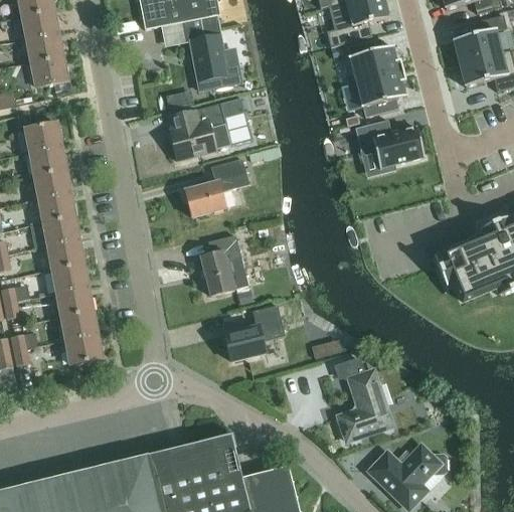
[(17,0),(21,19),(53,13),(51,0),(17,0)]
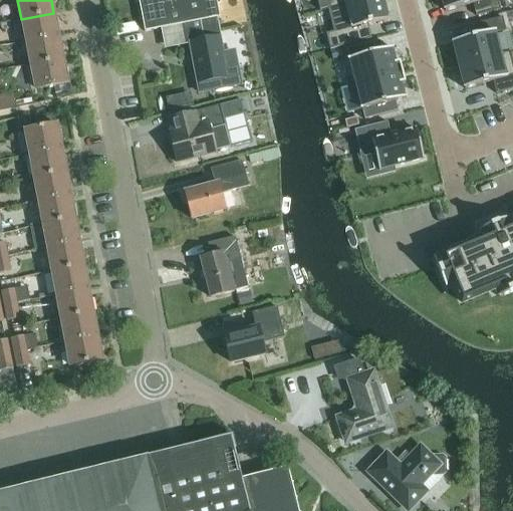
[(138,0),(144,29),(181,22),(183,29),(214,23),(213,16),(219,14),(217,1),(219,0),(138,0)]
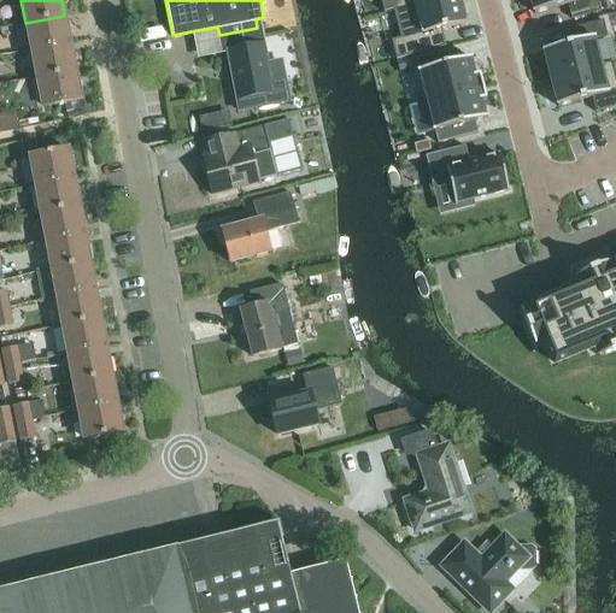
[(465,19),(459,0),(417,0),(399,5),(393,6),(400,34),(389,37),(396,57),(438,46),(433,28),(440,27),(465,19)]
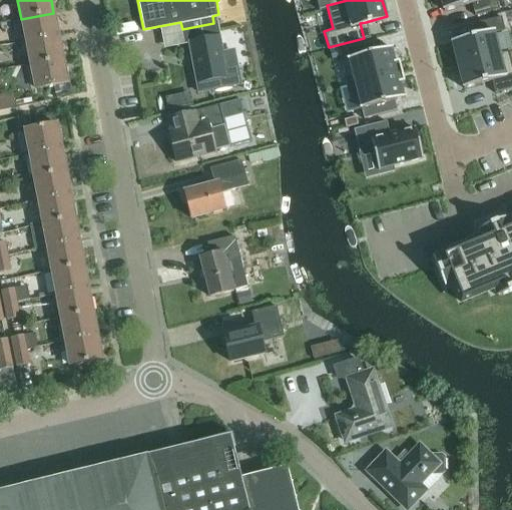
[(440,0),(443,8),(471,1),(474,13),(498,7),(496,0),(440,0)]
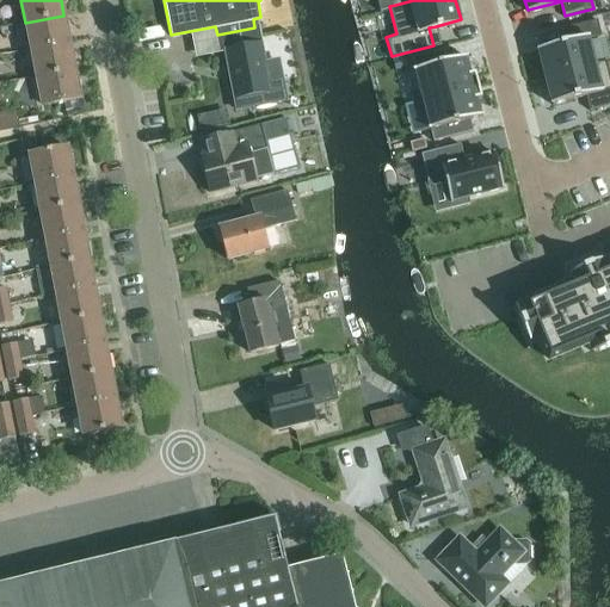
[(30,48),(68,41),(63,16),(25,23),(30,48)]
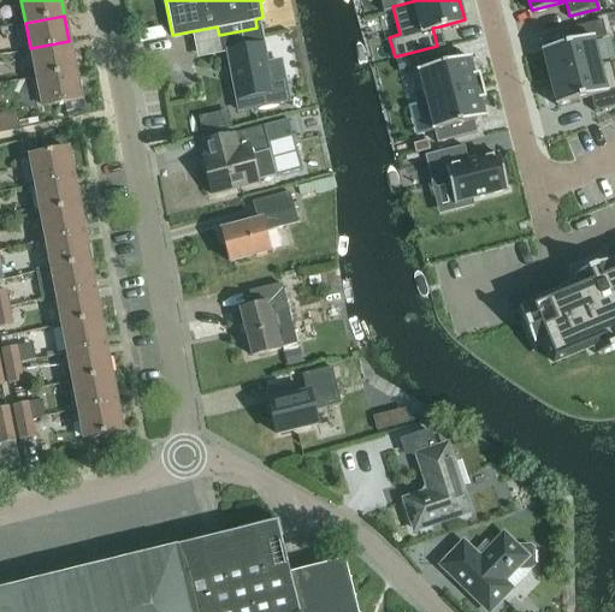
[(574,39),(542,47),(549,75),(598,63),(598,61),(592,36),(604,34),(601,17),(572,25),(574,39)]
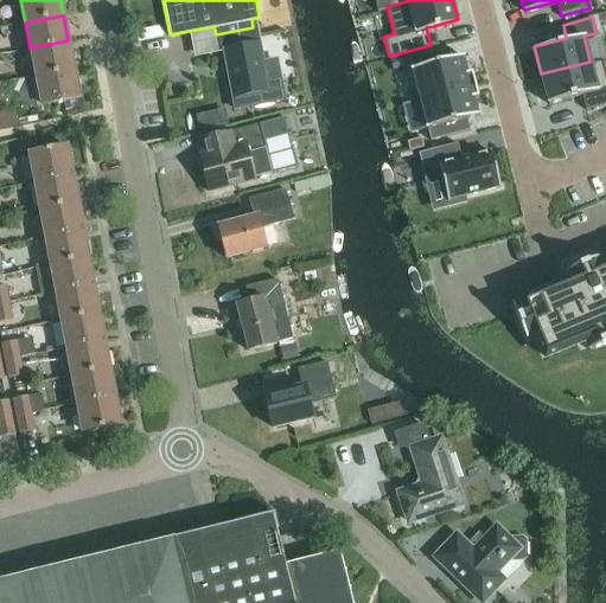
[(256,42),(253,27),(216,34),(218,50),(223,49),(233,95),(236,110),(285,101),(279,76),(266,78),(259,42),(256,42)]
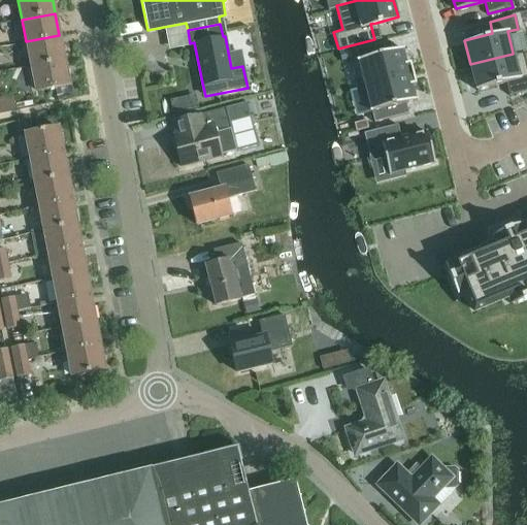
[(59,35),(26,41),(31,65),(64,59),(59,35)]
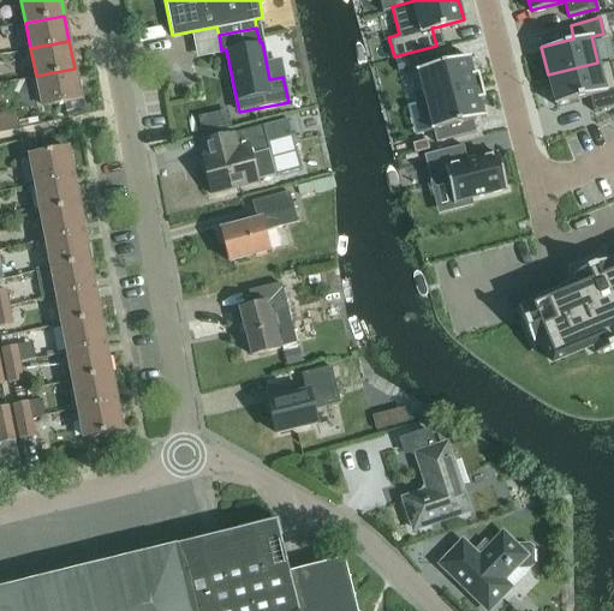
[(424,99),(481,84),(477,71),(472,72),(468,54),(457,58),(453,46),(413,57),(424,99)]
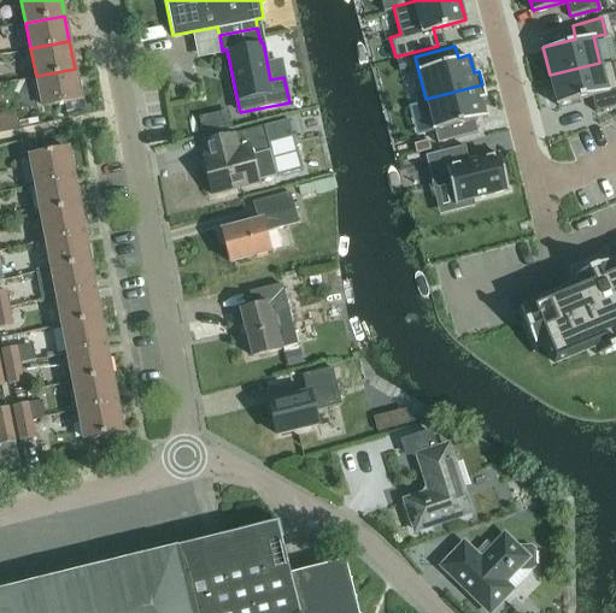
[(599,63),(550,75),(556,104),(590,94),(593,108),(615,102),(615,80),(610,58),(599,62),(599,63)]
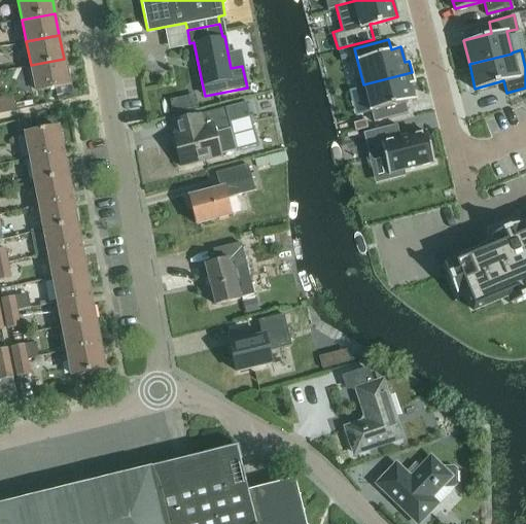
[(64,59),(31,65),(35,90),(68,83),(64,59)]
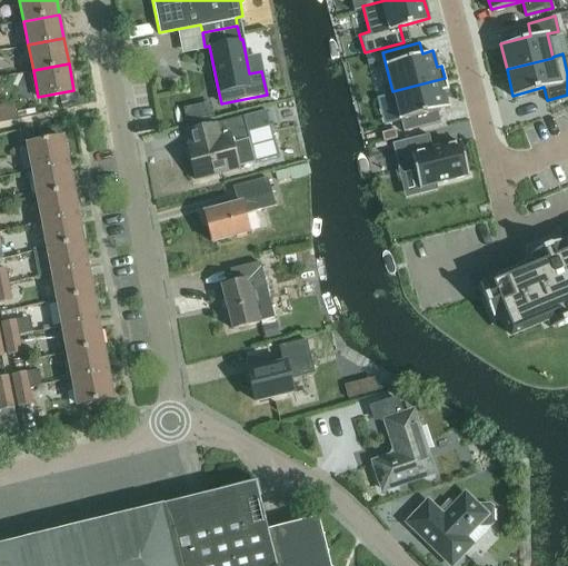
[(447,89),(445,78),(392,91),(402,130),(439,120),(437,109),(447,107),(442,90),(447,89)]
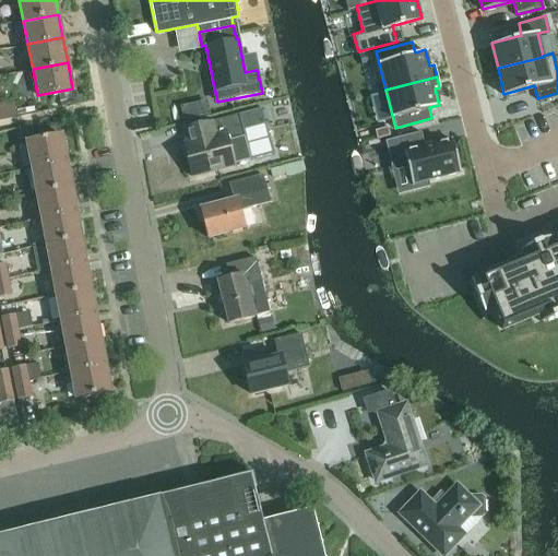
[(237,111),(212,118),(212,117),(181,126),(185,139),(183,139),(191,173),(235,162),(235,161),(249,157),(272,151),(260,106),(237,111)]
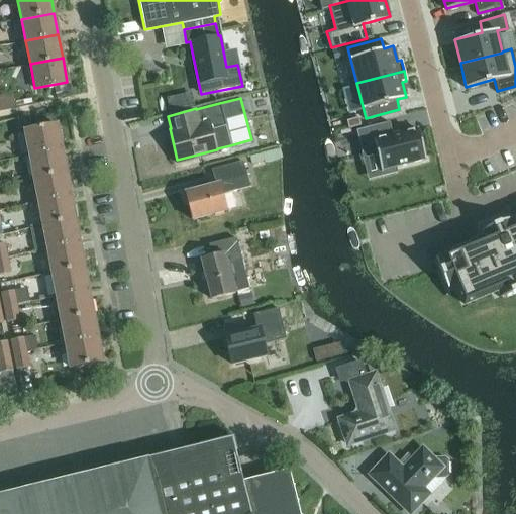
[(356,119),(344,122),(346,130),(355,128),(358,127),(356,119)]
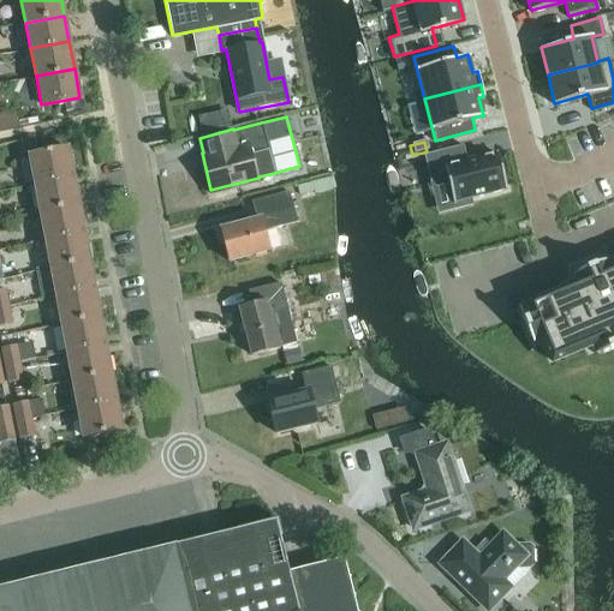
[(507,186),(498,151),(468,159),(463,143),(423,153),(430,180),(447,175),(453,201),(507,186)]
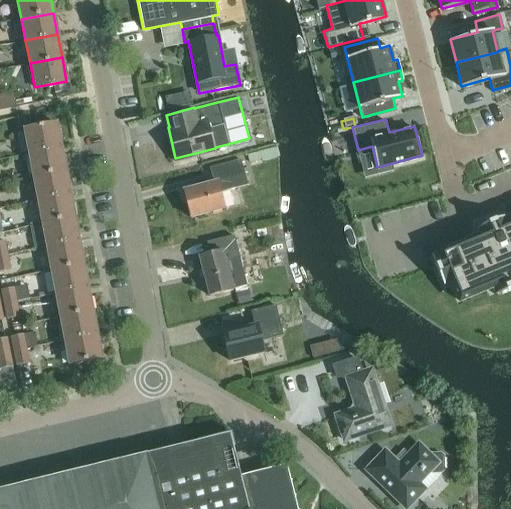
[(28,151),(60,145),(56,121),(24,127),(28,151)]
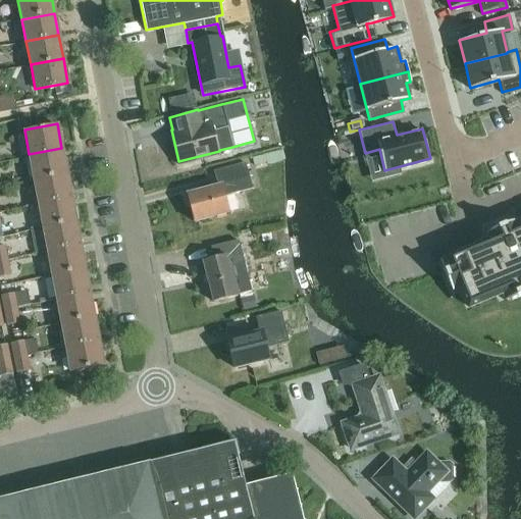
[(33,176),(65,170),(61,148),(29,154),(33,176)]
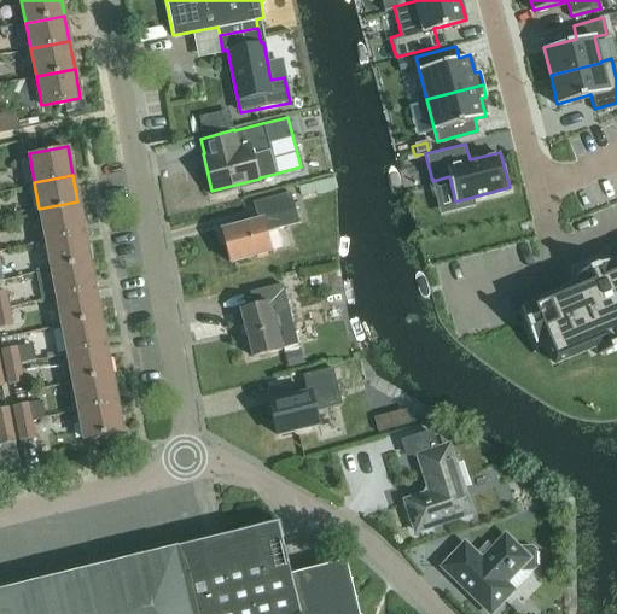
[(263,229),(281,224),(298,221),(290,189),(252,200),(256,217),(220,227),(230,259),(268,249),(263,229)]
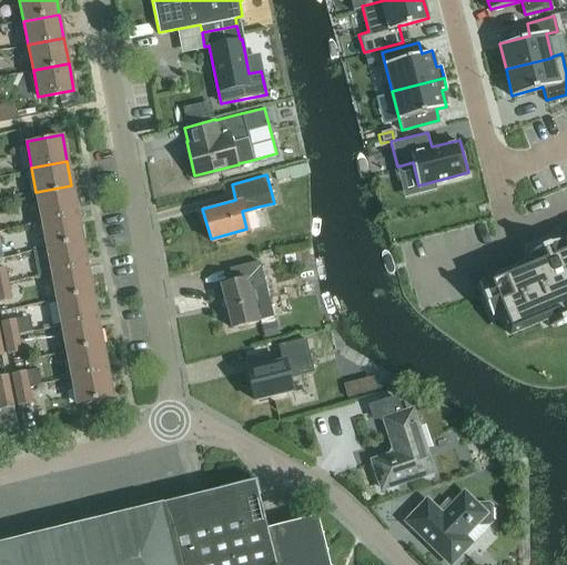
[(40,217),(77,210),(71,185),(36,192),(40,217)]
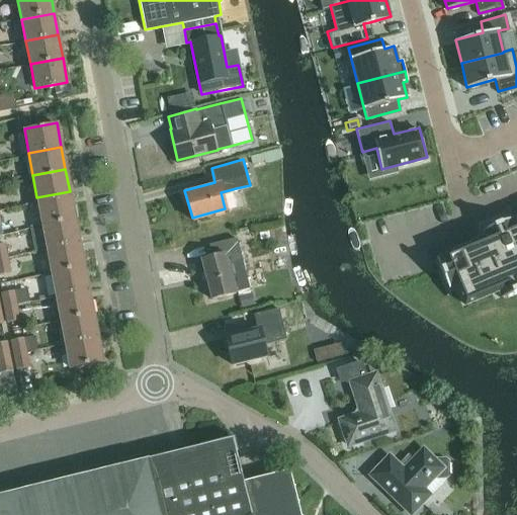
[(41,221),(74,215),(70,191),(36,197),(41,221)]
